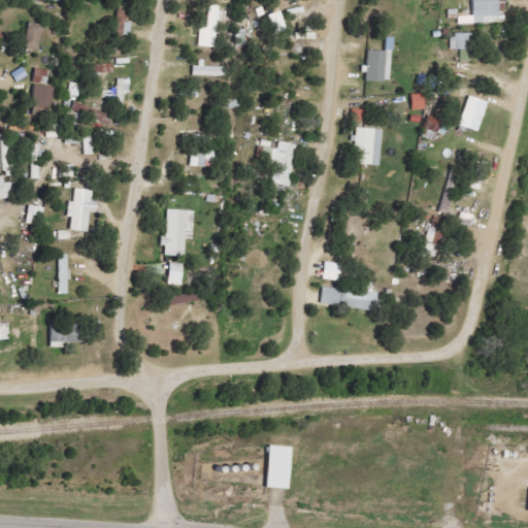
[(472,0),(473,17),(459,17),(460,25),(499,23),(498,0),(472,0)]
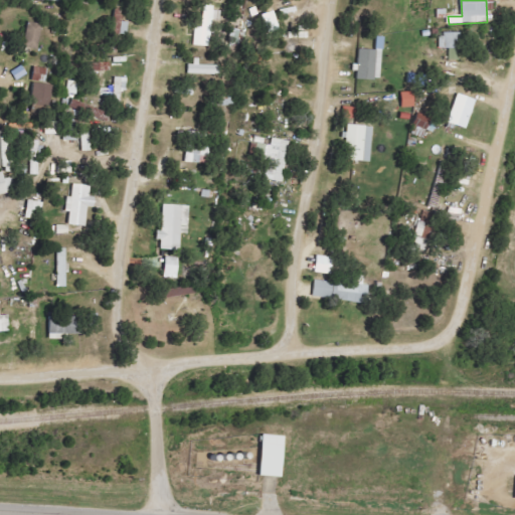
[(210,47),(211,20),(219,21),(219,9),(203,8),(202,28),(195,27),(194,46),(210,47)]
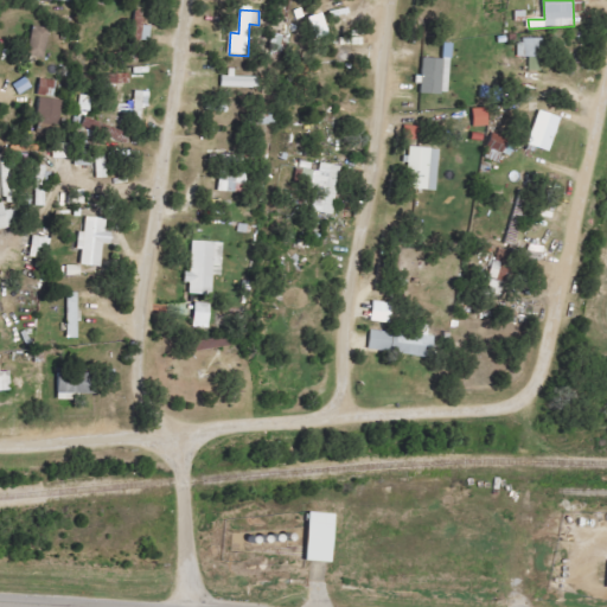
[(27,56),(45,58),(50,30),(32,26),(27,56)]
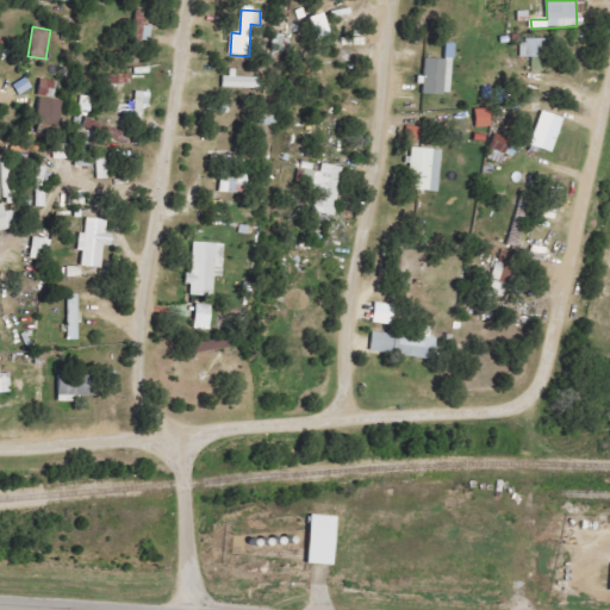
[(531,72),(545,72),(546,41),(521,39),(520,58),(533,58),(531,72)]
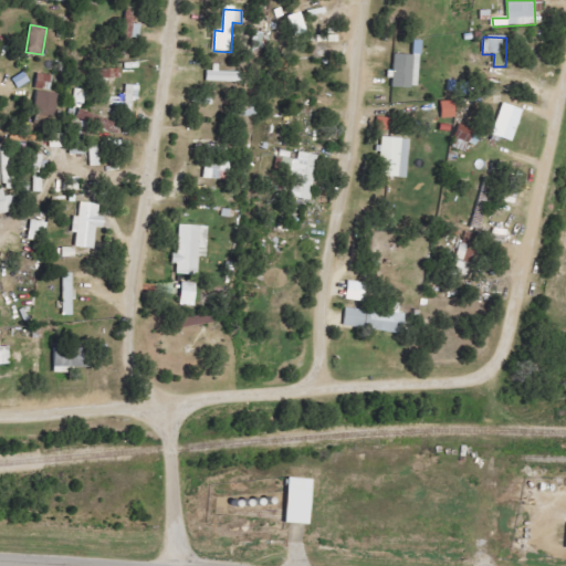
[(392,54),(391,79),(392,79),(392,88),(416,88),(418,55),(392,54)]
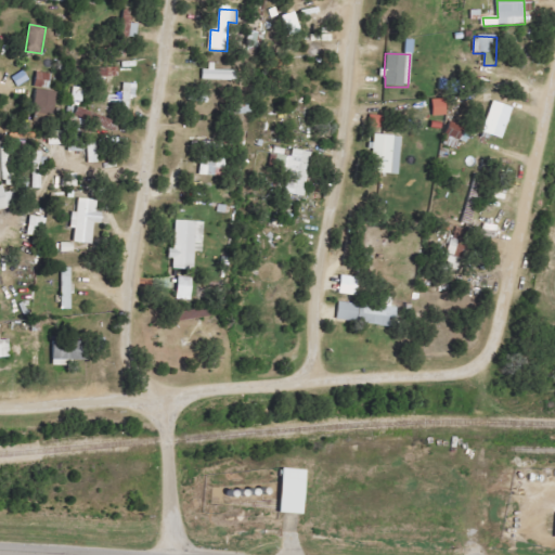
[(237,68),(203,68),(202,80),(237,81),(237,68)]
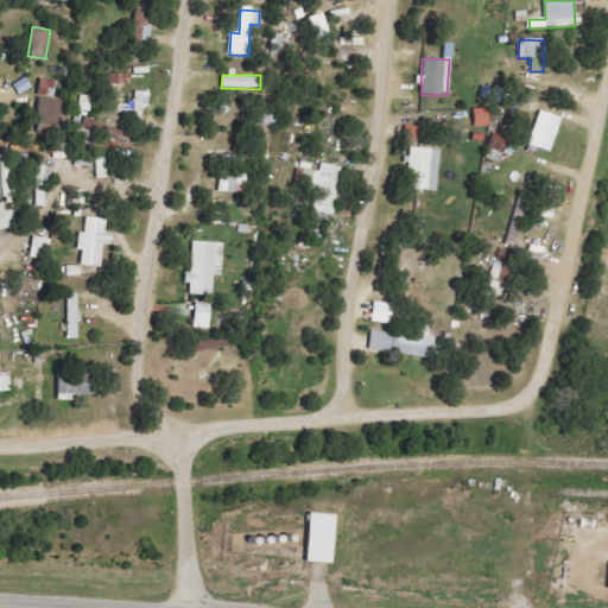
[(56,80),(39,80),(39,95),(55,95),(56,80)]
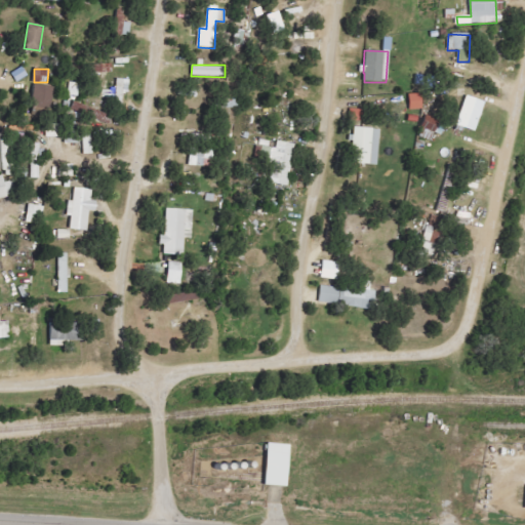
[(115,106),(122,106),(122,94),(129,94),(129,79),(116,79),(115,106)]
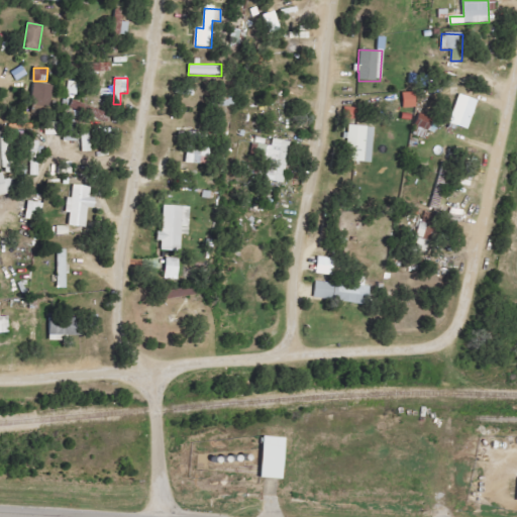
[(78,82),(68,81),(68,95),(77,95),(78,82)]
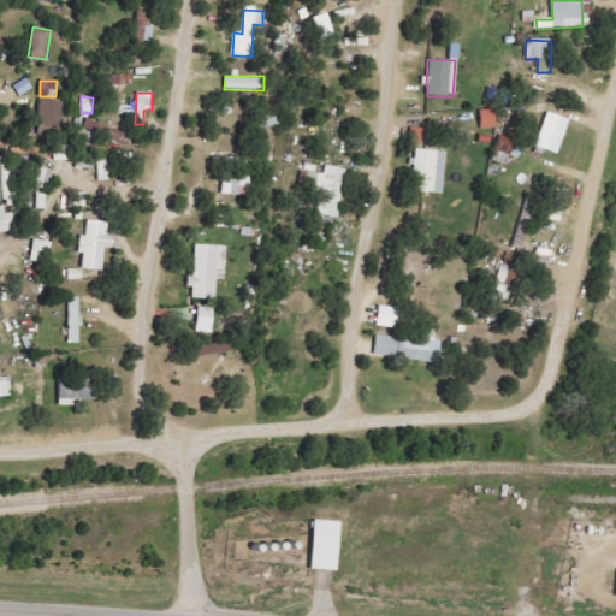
[(61,101),(39,100),(37,126),(60,128),(61,101)]
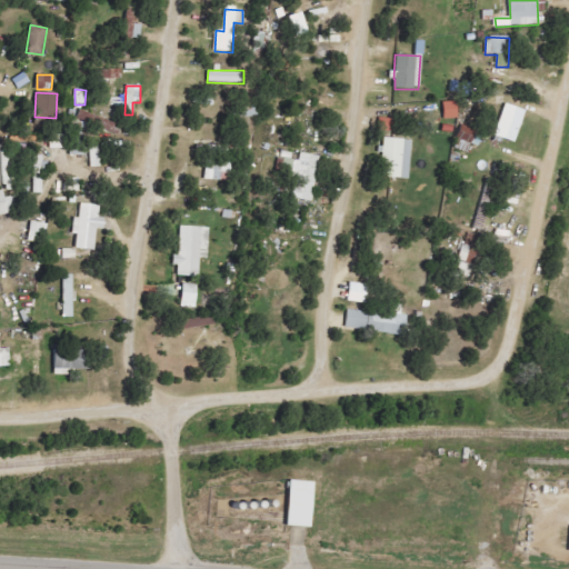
[(458,119),(457,101),(442,102),(443,120),(458,119)]
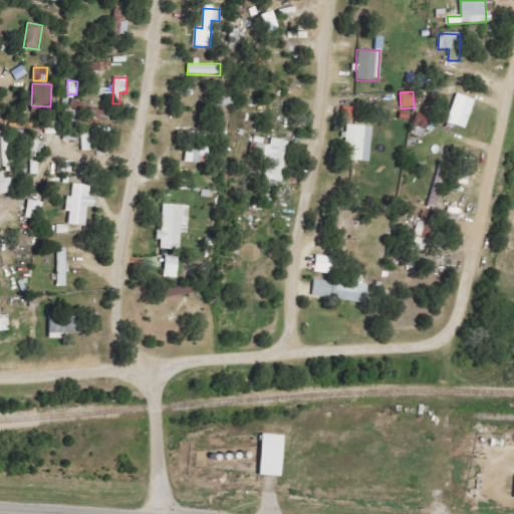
[(447,123),(465,130),(475,99),(456,93),(447,123)]
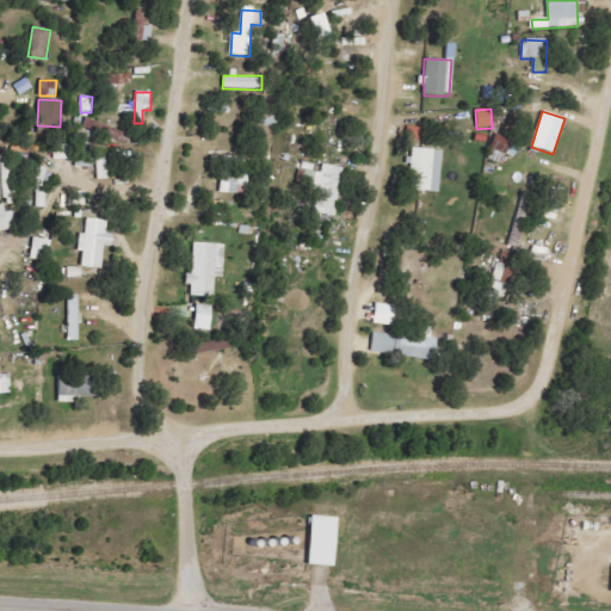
[(519,144),(495,134),(489,148),(513,158),(519,144)]
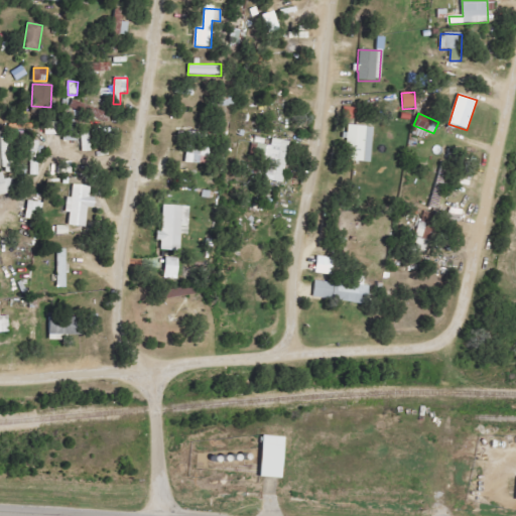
[(372,126),(347,125),(347,161),(372,162),(372,126)]
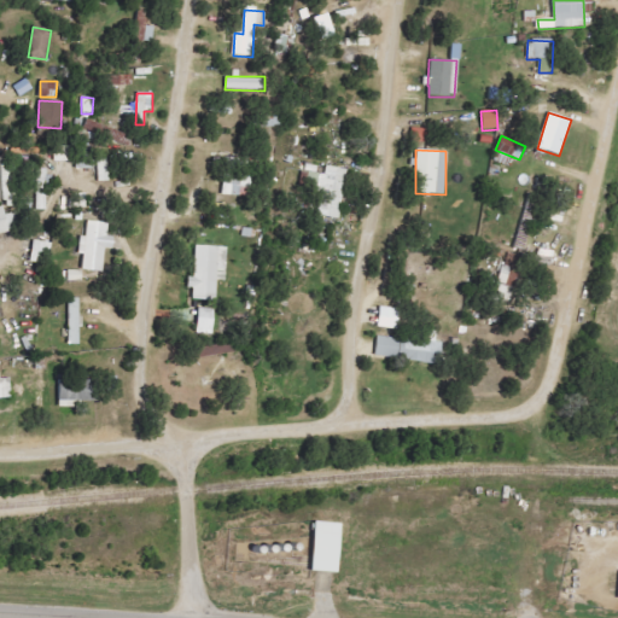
[(10,158),(0,157),(0,199),(11,200),(10,158)]
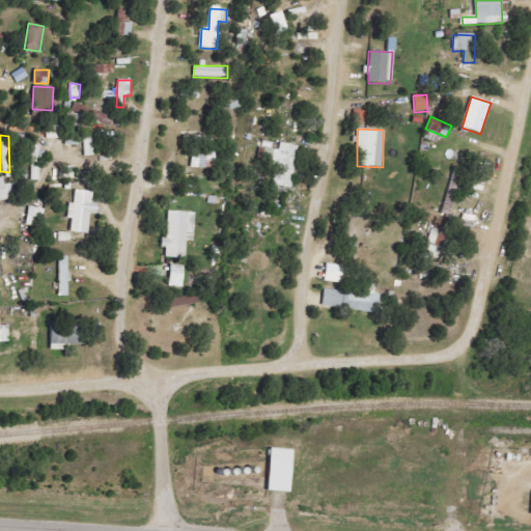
[(298,145),(280,143),(279,150),(273,149),(273,143),(266,142),(262,160),(276,162),(273,186),(291,189),(298,145)]
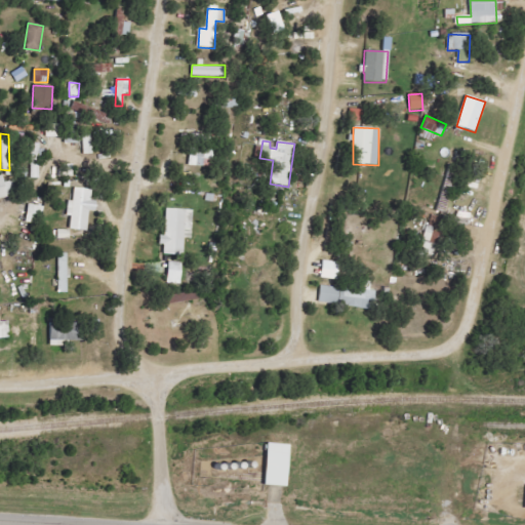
[(31,179),(40,179),(40,144),(31,144),(31,179)]
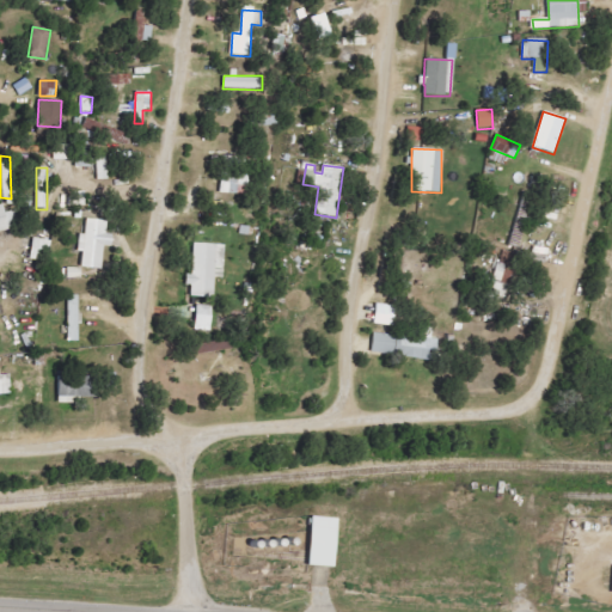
[(238,187),(248,187),(249,175),(221,173),(220,194),(238,195),(238,187)]
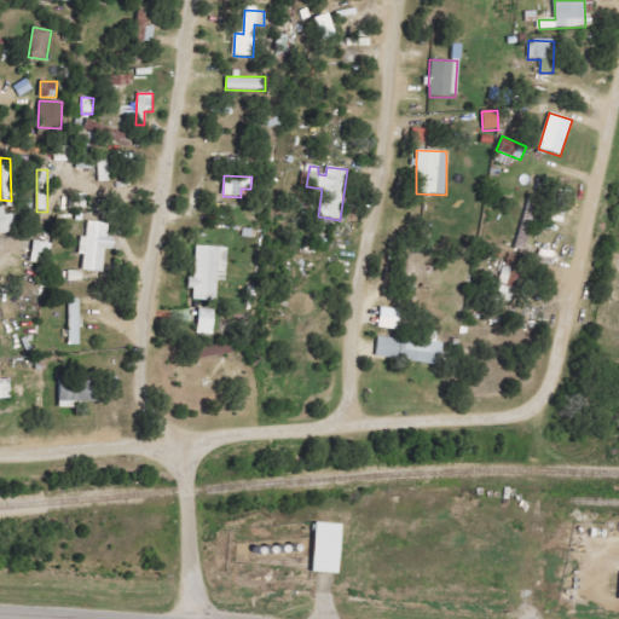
[(0,233),(10,232),(7,217),(5,217),(3,207),(0,207),(0,233)]
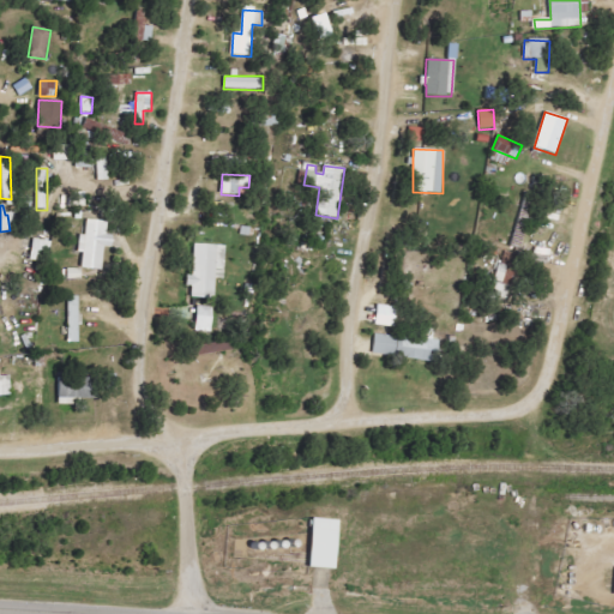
[(108,222),(86,220),(85,235),(79,234),(77,253),(83,253),(82,269),(102,271),(104,247),(112,248),(114,235),(107,234),(108,222)]
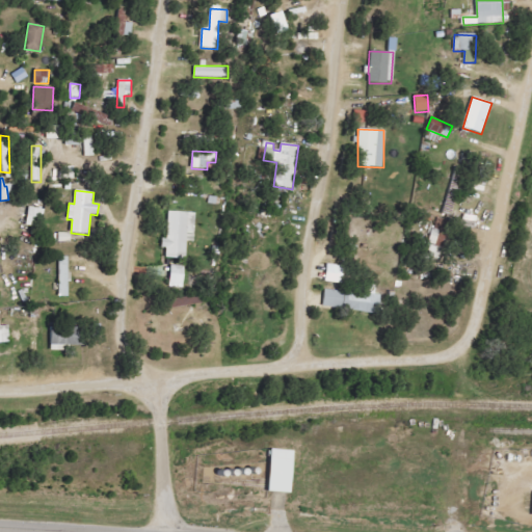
[(45,210),(29,207),(26,225),(42,229),(45,210)]
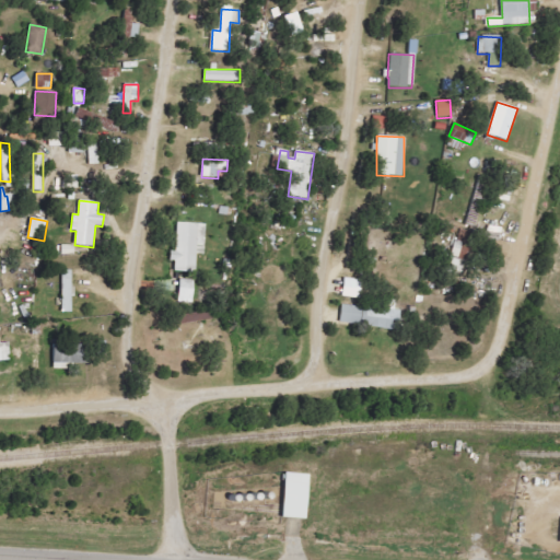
[(196,273),(196,255),(205,255),(206,223),(177,223),(176,252),(170,252),(170,263),(175,263),(174,272),(196,273)]
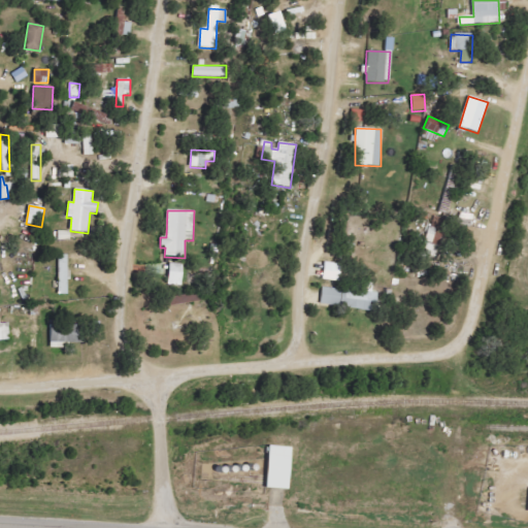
[(441,246),(450,221),(433,216),(426,241),(441,246)]
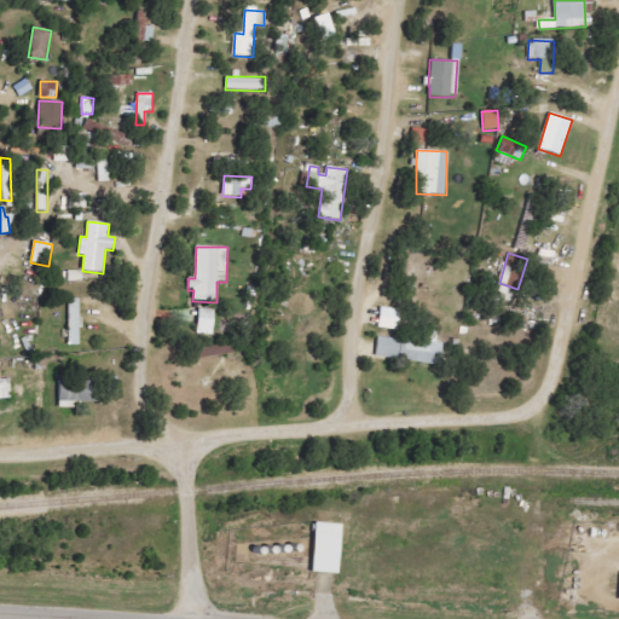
[(80,299),(69,299),(68,346),(79,346),(80,299)]
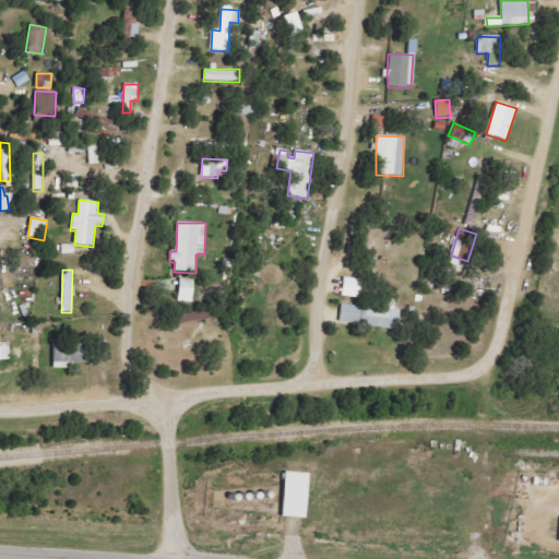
[(358,299),(361,281),(344,277),(341,296),(358,299)]
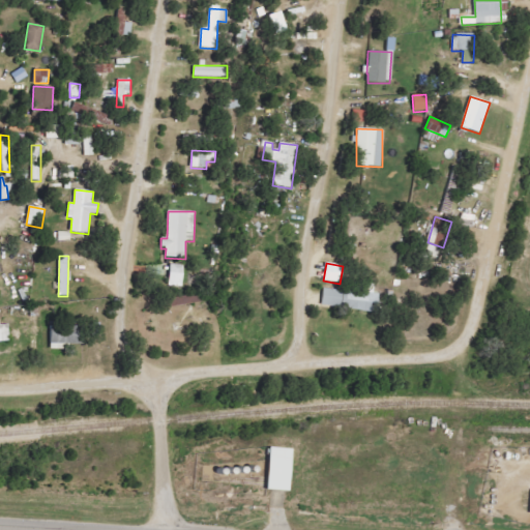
[(183,265),(169,264),(169,287),(182,287),(183,265)]
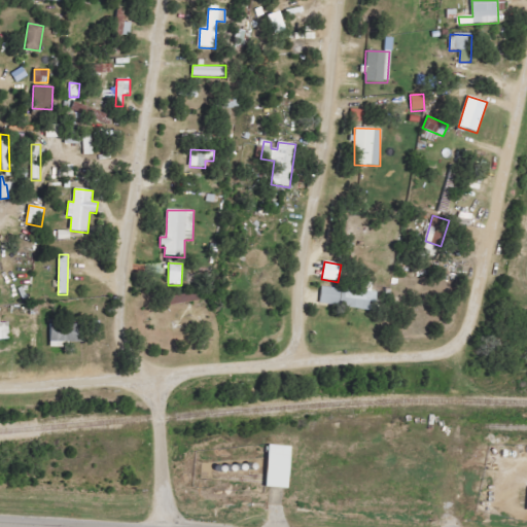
[(354,289),(321,287),(320,307),(375,310),(376,291),(372,291),(373,283),(354,282),(354,289)]
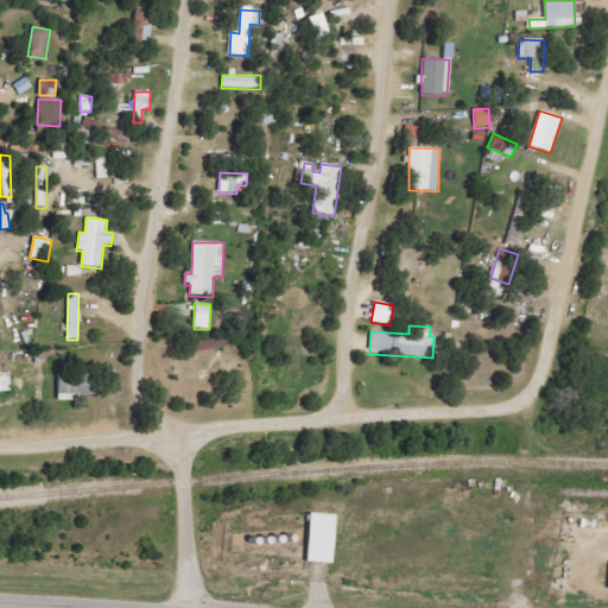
[(96,396),(96,374),(73,374),(73,371),(58,371),(57,401),(78,401),(78,396),(96,396)]
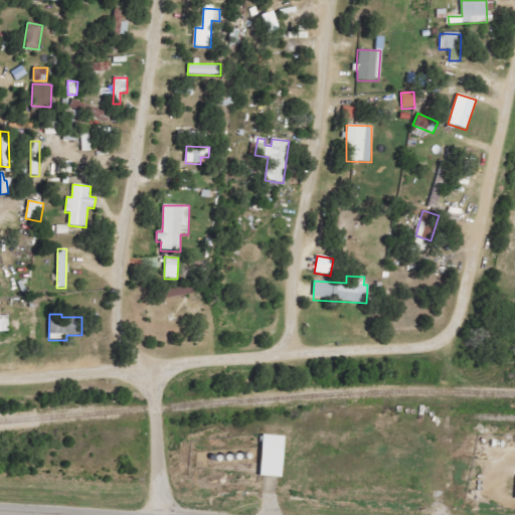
[(0,332),(9,332),(9,316),(0,316),(0,332)]
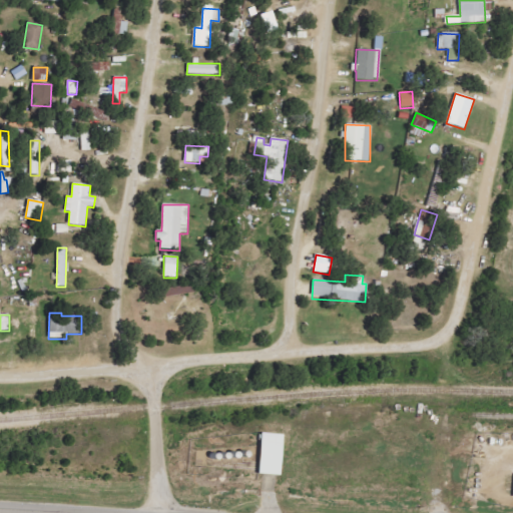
[(259,474),(281,475),(283,434),(261,433),(259,474)]
